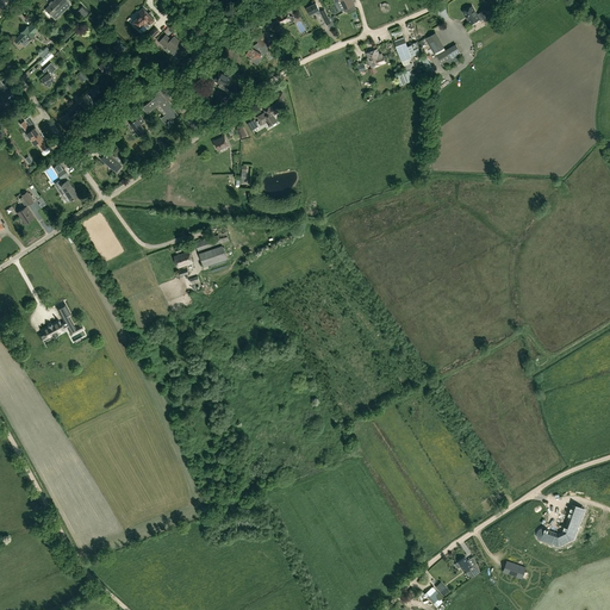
[(53,0),(45,8),(56,19),(70,5),(66,0),(53,0)]
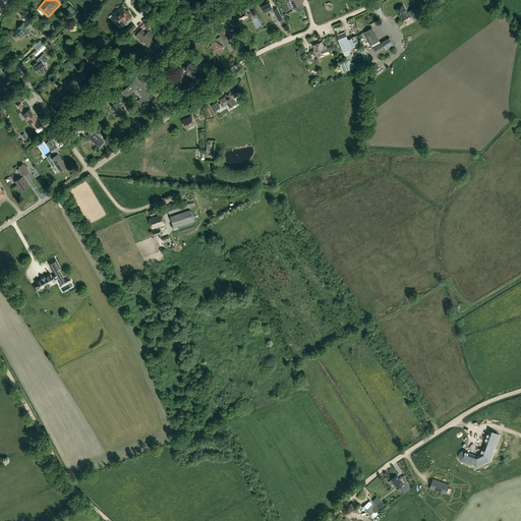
[(273,8),(270,2),(262,6),(265,12),(273,8)]
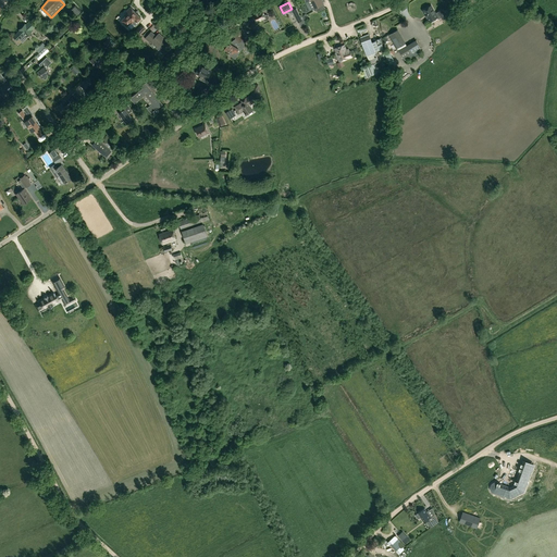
[(82,11),(75,4),(72,9),(77,14),(82,11)]
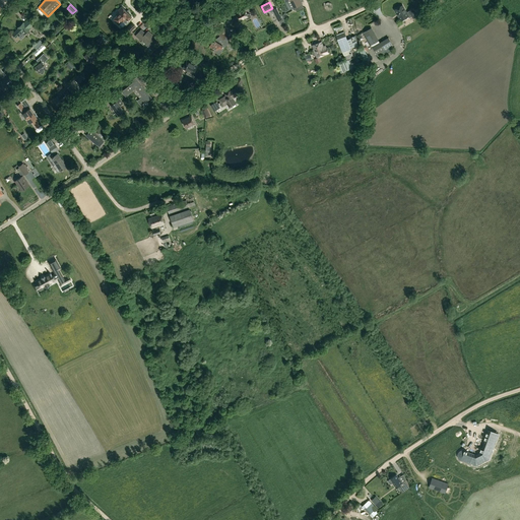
[(394,10),(401,21),(408,16),(408,15),(410,13),(413,18),(416,16),(412,9),(408,11),(409,11),(406,12),(402,5),(394,10)]
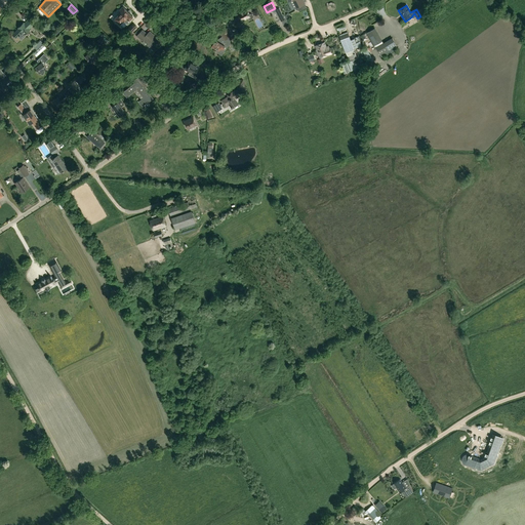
[(118,15),(115,18),(120,24),(123,21),(127,24),(132,18),(131,17),(132,16),(122,6),(119,10),(120,11),(117,14),(118,15)]
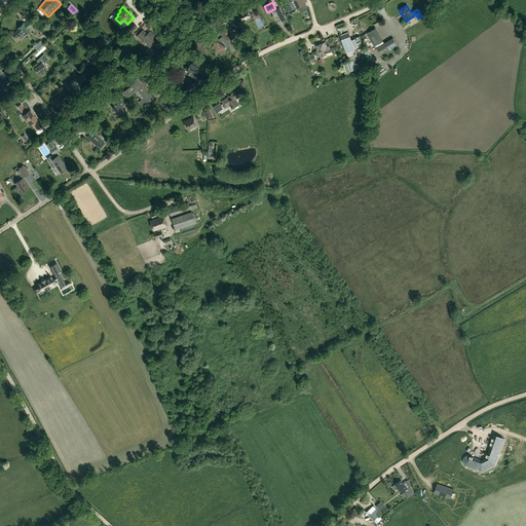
[(279,8),(275,10),(282,21),(287,19),(284,14),(283,14),(279,8)]
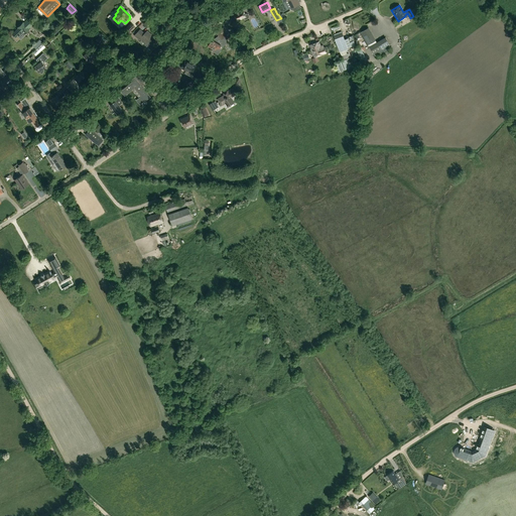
[(232,18),(233,19),(230,25),(236,28),(239,23),(236,22),(237,20),(243,17),(243,18),(244,19),(245,19),(246,19),(247,19),(248,18),(249,17),(249,16),(249,15),(248,14),(247,13),(246,13),(245,13),(244,14),(242,10),(240,11),(237,12),(234,14),(232,18)]
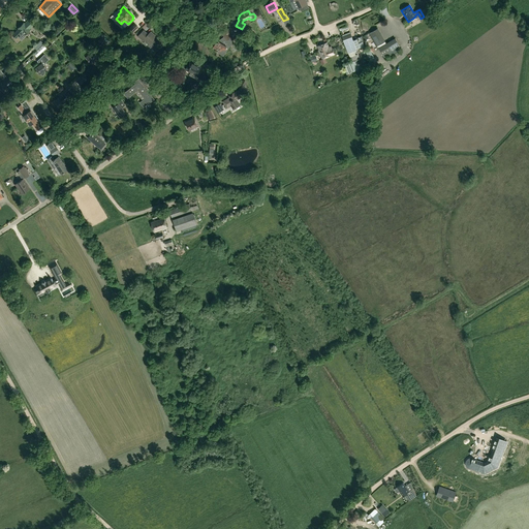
[(27,20),(24,23),(20,26),(21,27),(12,34),(16,38),(18,36),(22,40),(26,36),(24,34),(30,29),(29,28),(32,25),(27,20)]
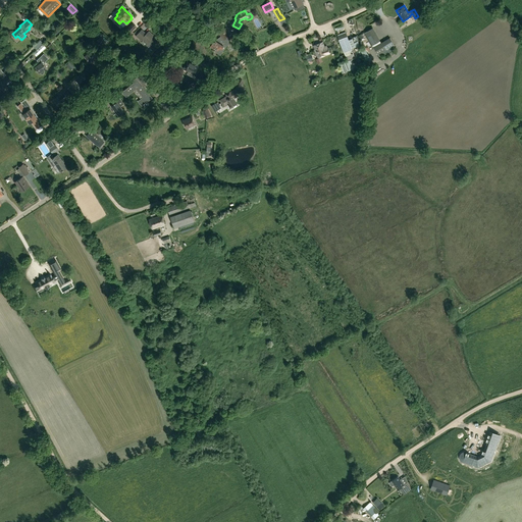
[(137,27),(133,23),(125,31),(129,34),(131,33),(132,35),(134,33),(133,32),(137,27)]
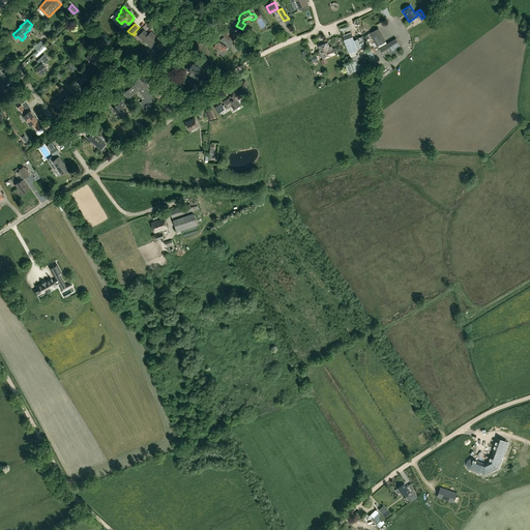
[(227,40),(230,38),(231,38),(232,37),(226,29),(222,32),(225,37),(227,40)]
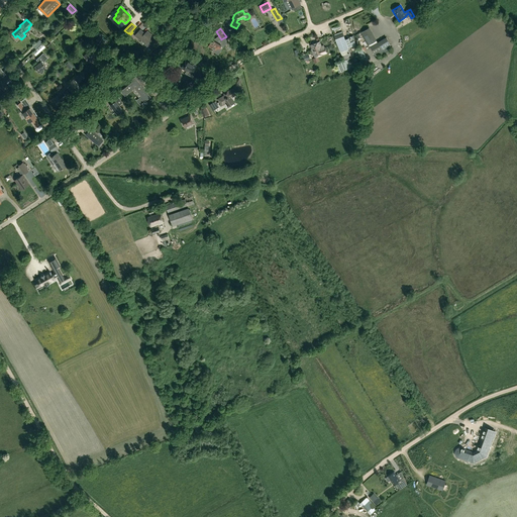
[(362,32),(375,55),(391,45),(386,37),(378,42),(369,28),(362,32)]
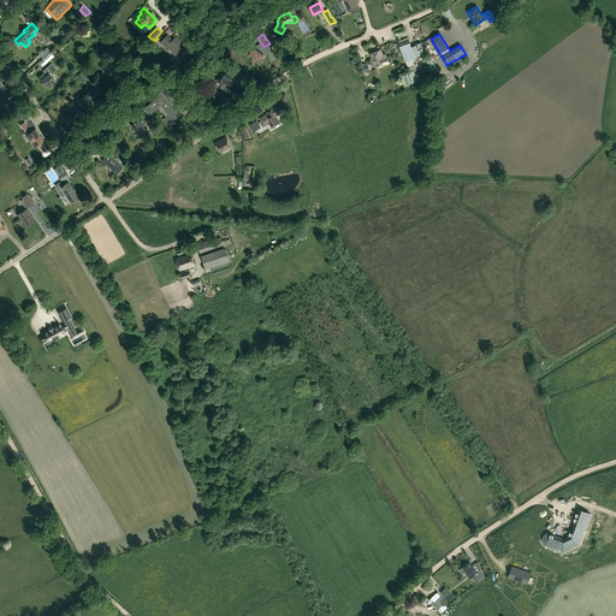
[(176,36),(172,40),(167,35),(160,42),(167,48),(169,46),(182,59),(191,49),(184,42),(183,43),(176,36)]
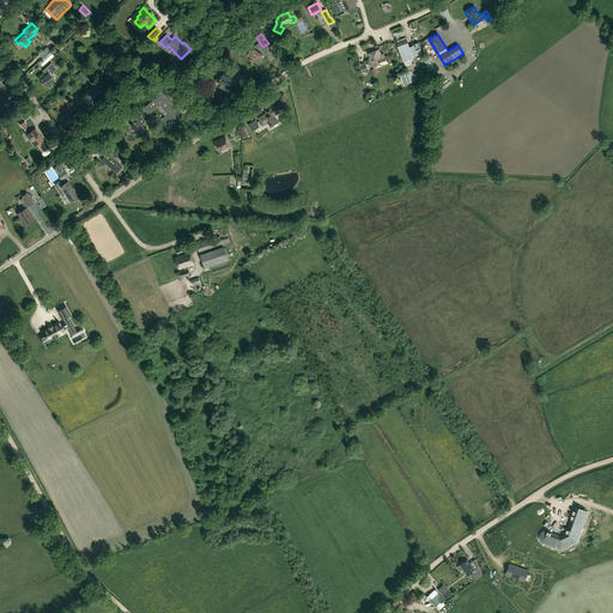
[(419,42),(417,36),(410,37),(413,44),(417,55),(423,53),(419,42)]
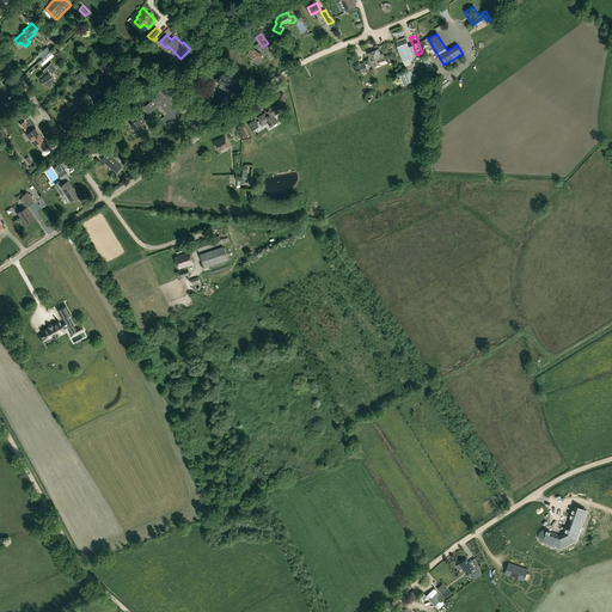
[(396,42),(399,51),(409,48),(405,38),(396,42)]
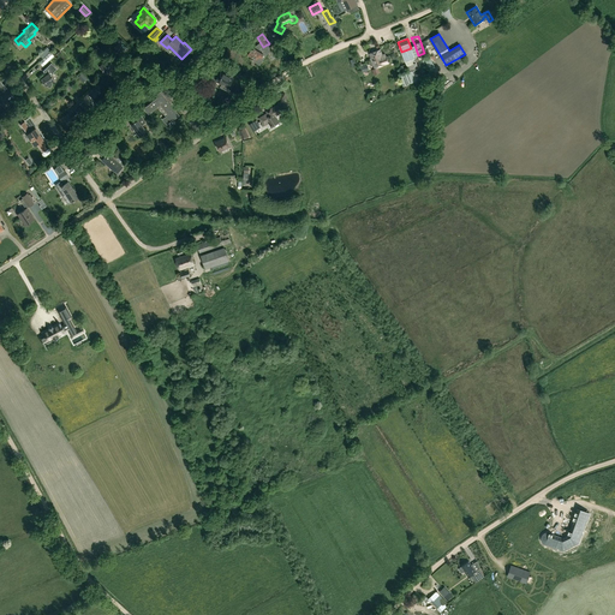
[(126,52),(118,43),(112,49),(120,58),(126,52)]
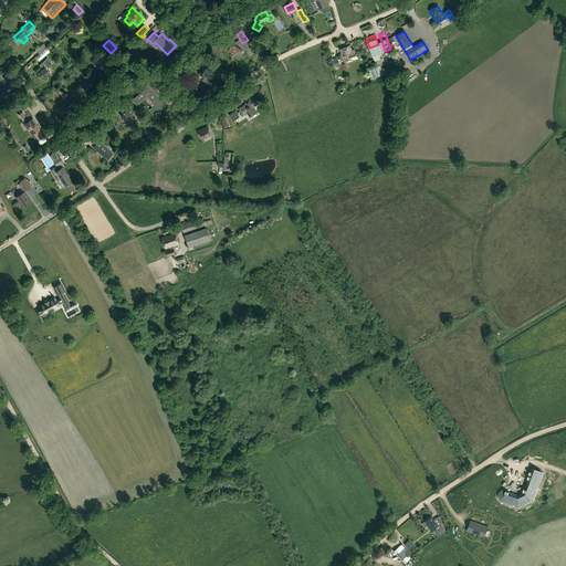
[(242,48),(243,48),(245,45),(244,44),(247,43),(245,41),(242,43),(240,40),(237,42),(236,43),(234,45),(231,44),(229,48),(228,48),(228,50),(228,51),(233,54),(238,56),(240,52),(242,48)]
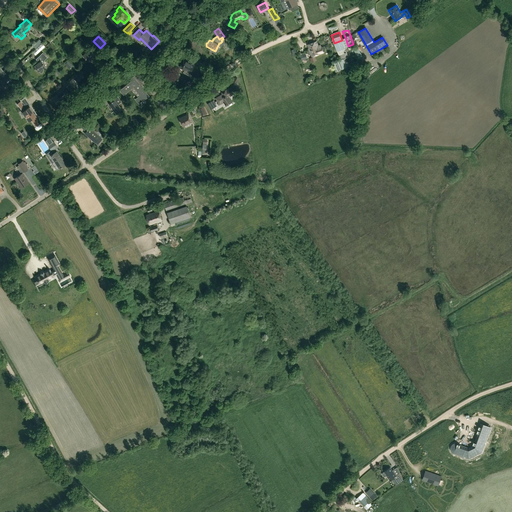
[(33,46),(35,48),(42,42),(39,39),(33,46)]
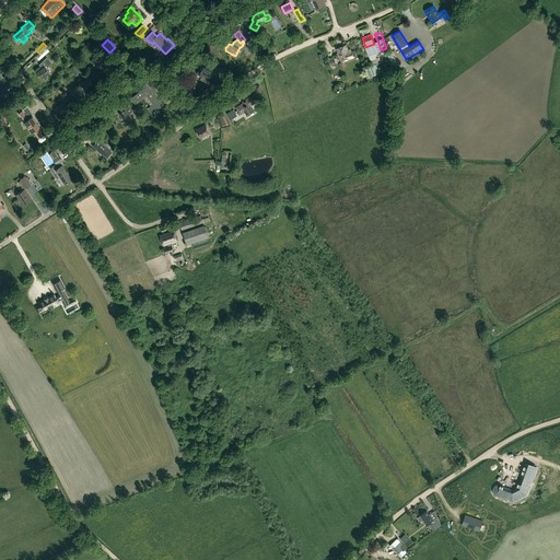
[(338,56),(336,57),(336,58),(337,59),(338,59),(339,60),(340,59),(340,62),(353,57),(354,56),(356,55),(356,54),(356,53),(354,51),(353,51),(351,51),(350,48),(348,49),(346,45),(336,49),(338,56)]
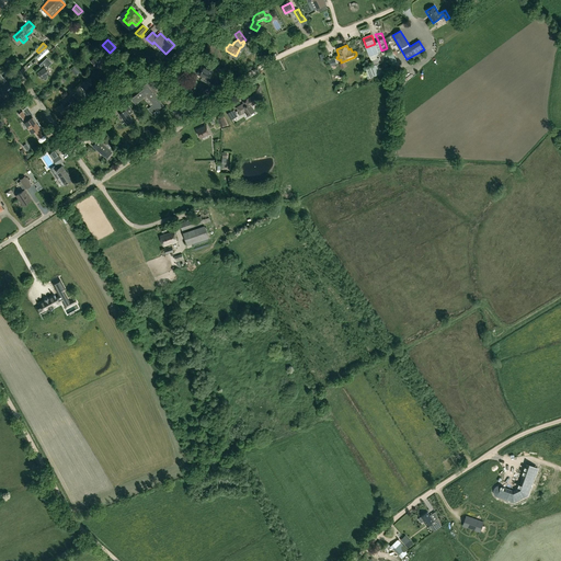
[(45,47),(35,57),(39,60),(48,52),(45,47)]
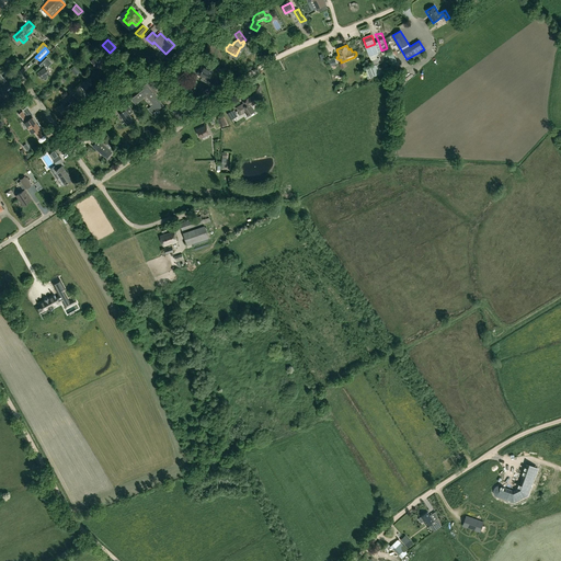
[(109,55),(103,49),(91,60),(96,67),(100,65),(99,64),(105,58),(109,63),(113,59),(109,55)]
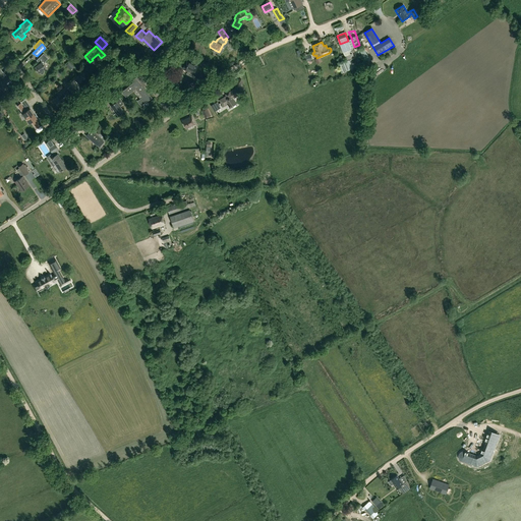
[(39,63),(34,66),(37,69),(36,71),(43,75),(45,70),(42,69),(45,67),(43,63),(48,58),(44,53),(37,60),(37,61),(39,63)]
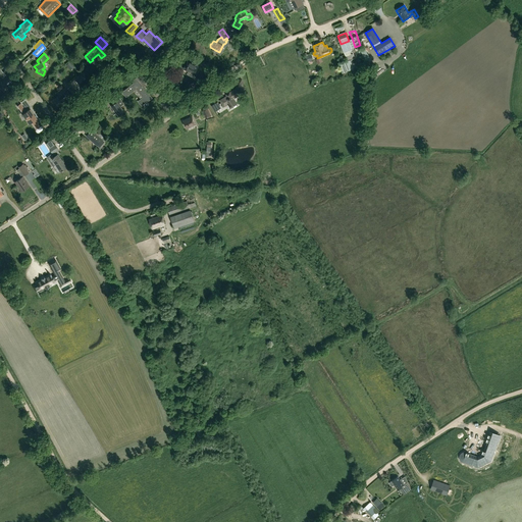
[(354,63),(353,59),(340,64),(343,72),(352,68),(352,69),(358,67),(356,63),(354,63)]
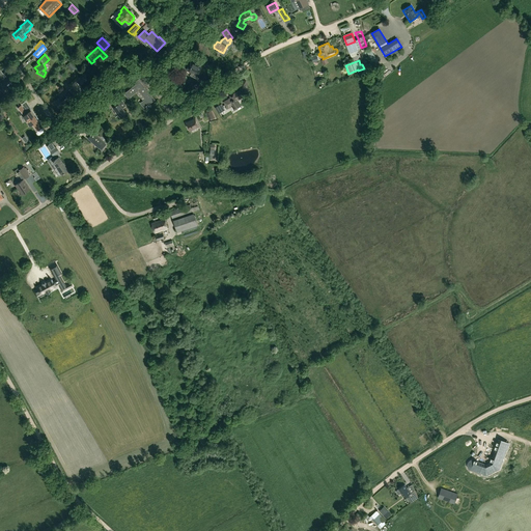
[(378,60),(369,64),(373,71),(382,65),(379,60),(378,60)]
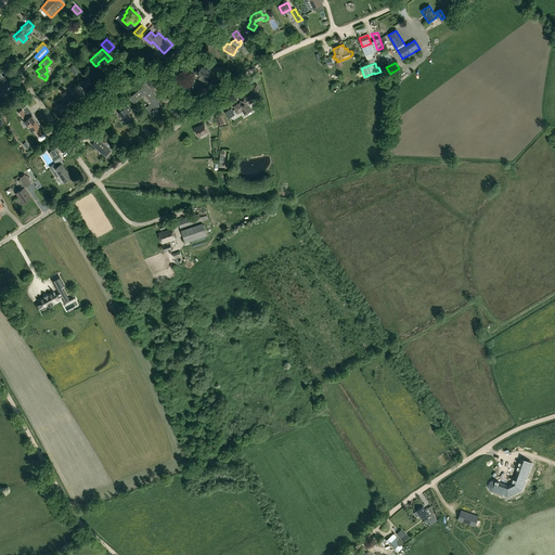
[(201,76),(199,78),(204,81),(209,73),(206,72),(207,69),(198,65),(195,73),(201,76)]
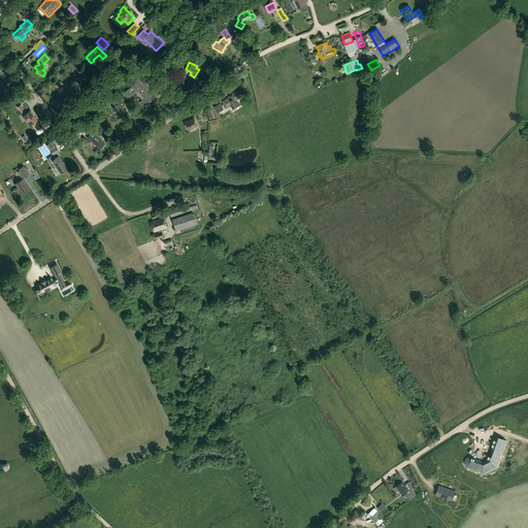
[(0,76),(3,80),(8,76),(4,71),(3,73),(0,68),(0,76)]
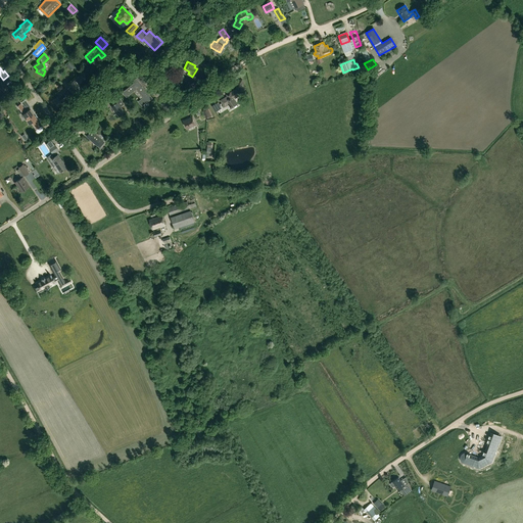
[(77,80),(82,87),(88,81),(83,75),(77,80)]
